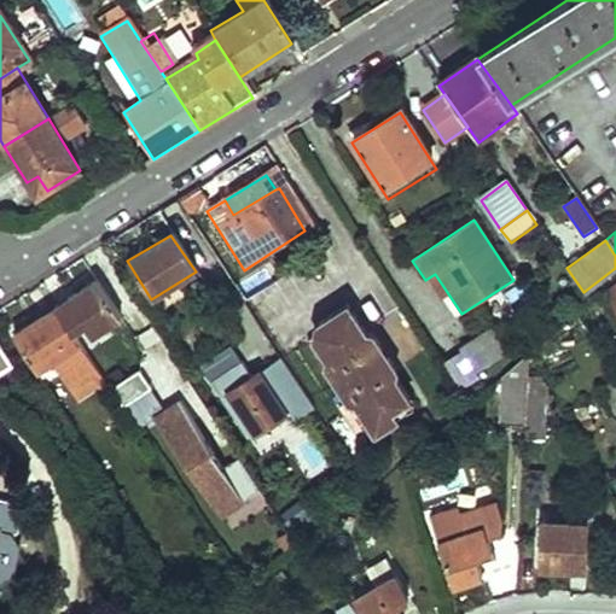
[(425,280),(440,302),(449,296),(435,274),(425,280)]
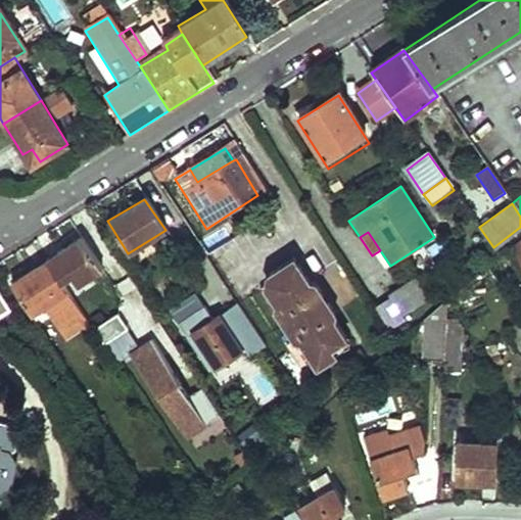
[(46,263),(65,293),(101,271),(82,240),(46,263)]
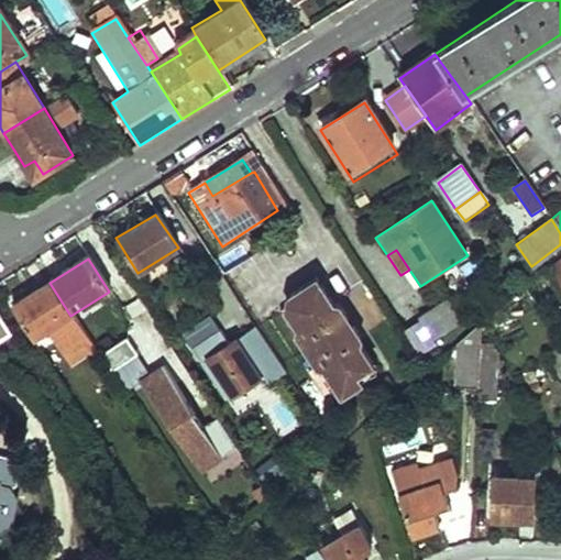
[(560,263),(551,272),(560,291),(560,263)]
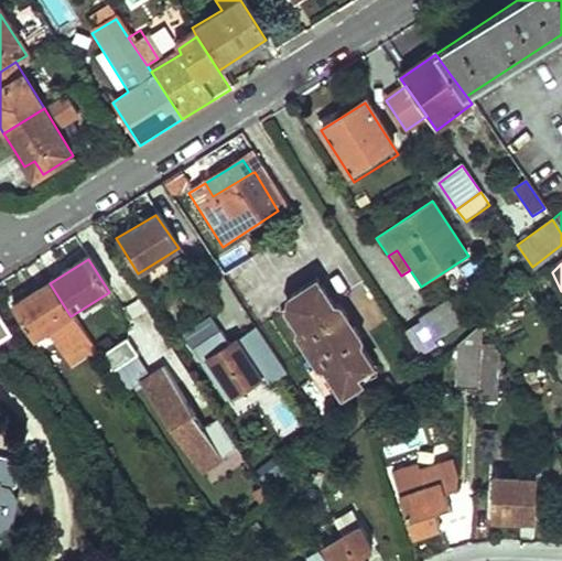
[(294,328),(291,335),(299,346),(302,344),(310,355),(305,356),(312,367),(322,374),(336,396),(357,383),(355,375),(368,366),(356,345),(356,337),(335,304),(327,302),(313,278),(283,297),(279,306),(294,328)]
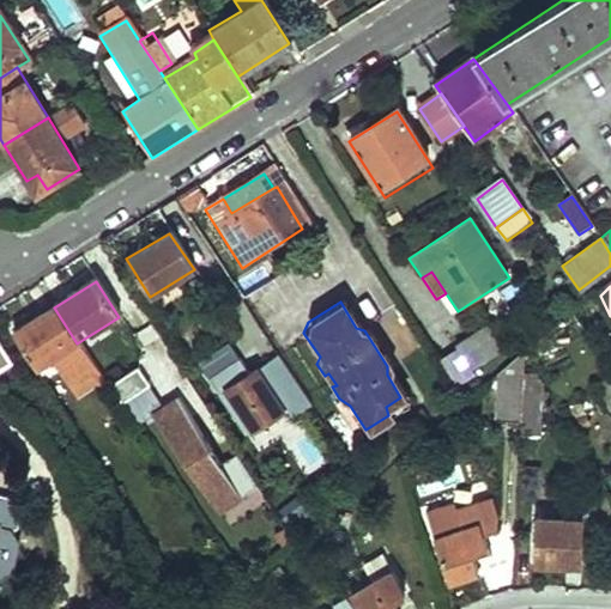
[(11,335),(34,372),(49,363),(58,375),(73,378),(84,393),(103,381),(77,343),(54,308),(11,335)]
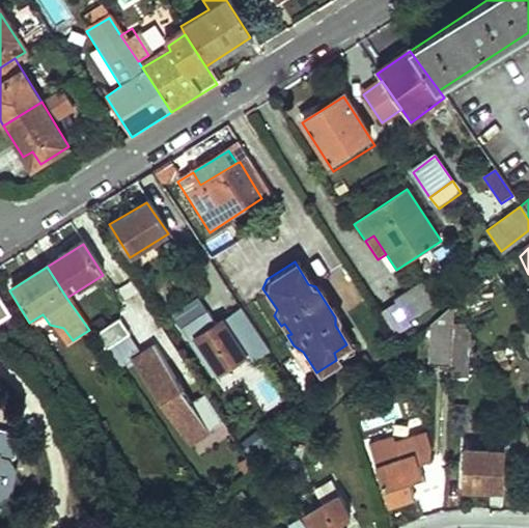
[(437,305),(421,281),(393,300),(395,302),(409,323),(437,305)]
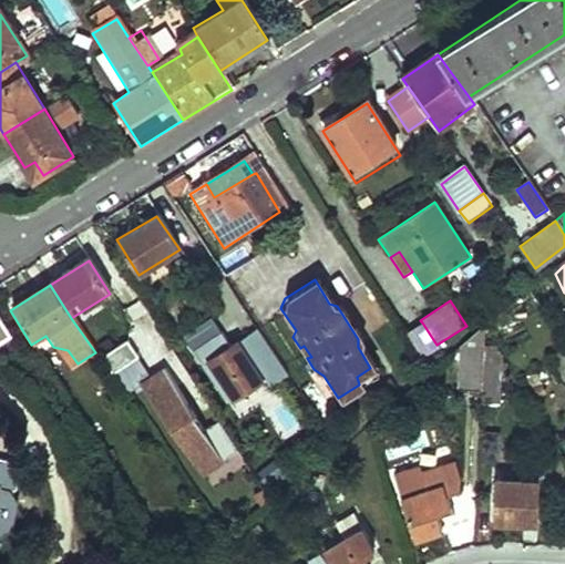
[(0,344),(9,337),(0,322),(0,344)]
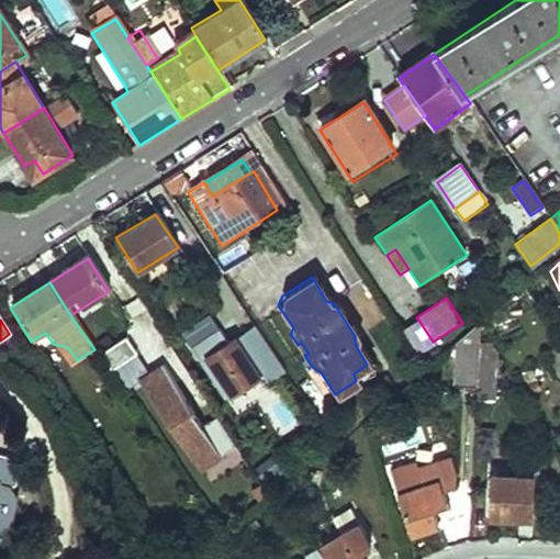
[(433,342),(418,320),(401,332),(417,357),(435,346),(433,342)]
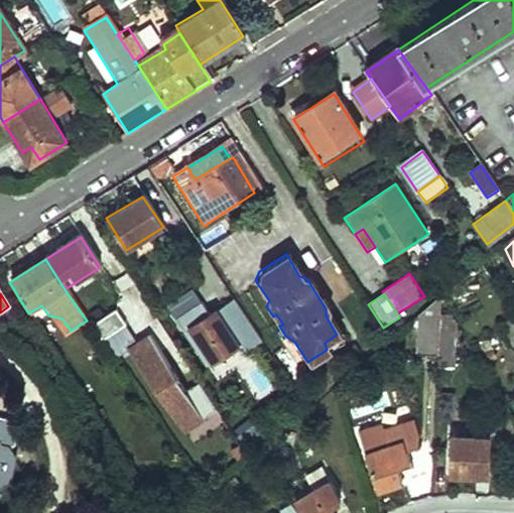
[(174,319),(206,368),(241,346),(245,353),(261,343),(233,298),(208,314),(201,302),(174,319)]
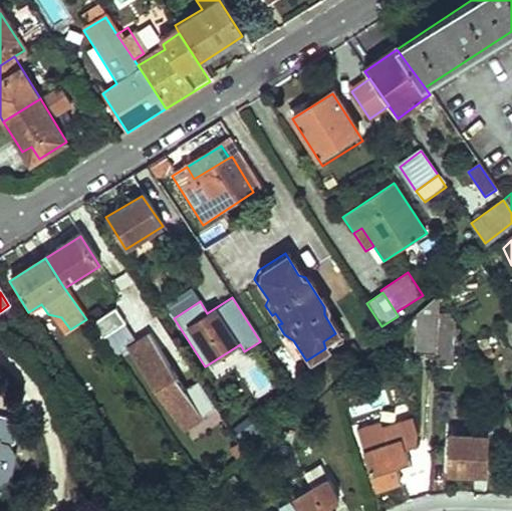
[(416,315),(414,354),(436,356),(439,314),(440,298),(436,298),(416,315)]
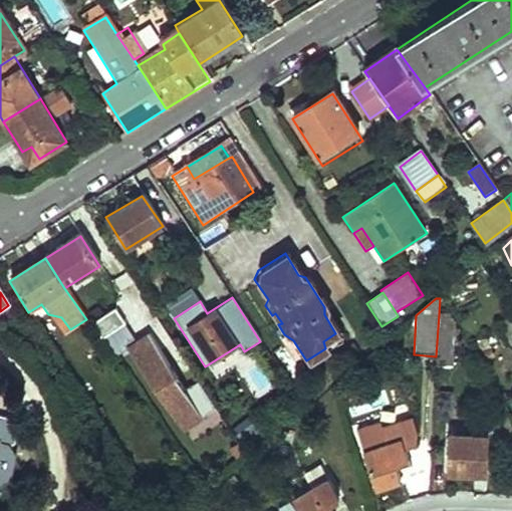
[(114,308),(90,324),(101,339),(125,324),(114,308)]
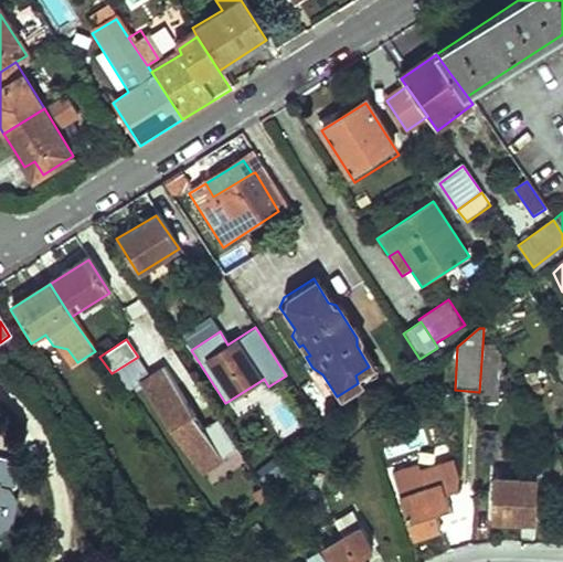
[(53,346),(67,369),(77,362),(67,349),(53,346)]
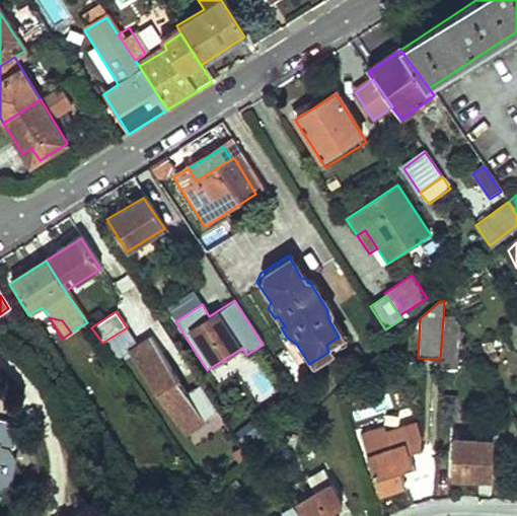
[(443,317),(440,360),(440,369),(458,369),(459,326),(453,317),(443,317)]
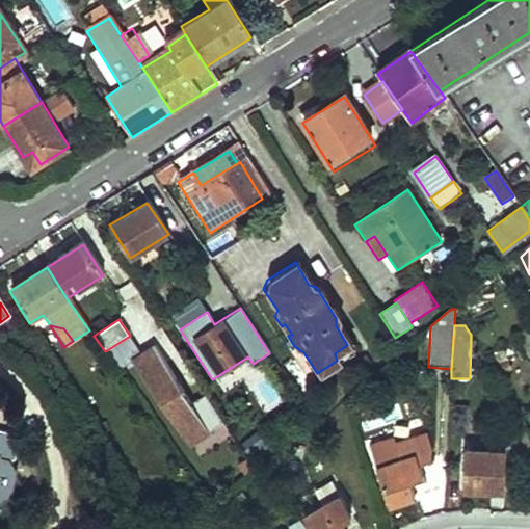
[(153,345),(129,360),(189,448),(210,434),(209,433),(191,405),(153,345)]
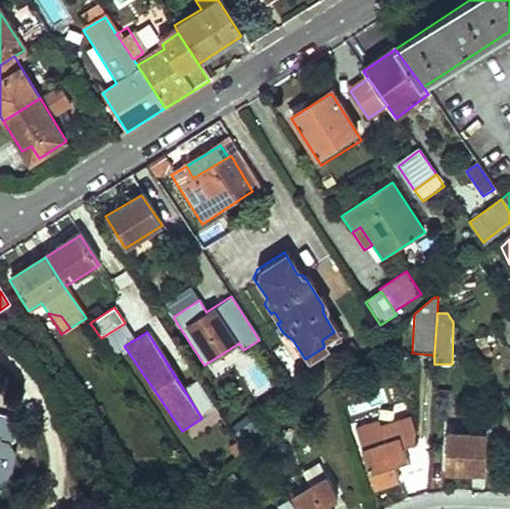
[(198,381),(184,390),(201,417),(215,408),(198,381)]
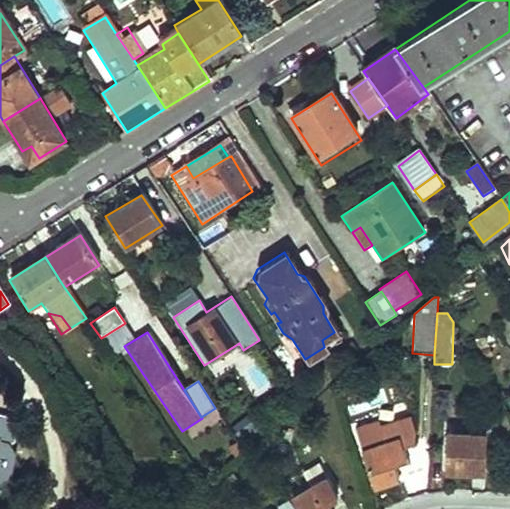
[(355,428),(375,489),(400,480),(394,464),(407,460),(403,447),(415,444),(415,431),(410,415),(380,425),(378,420),(355,428)]
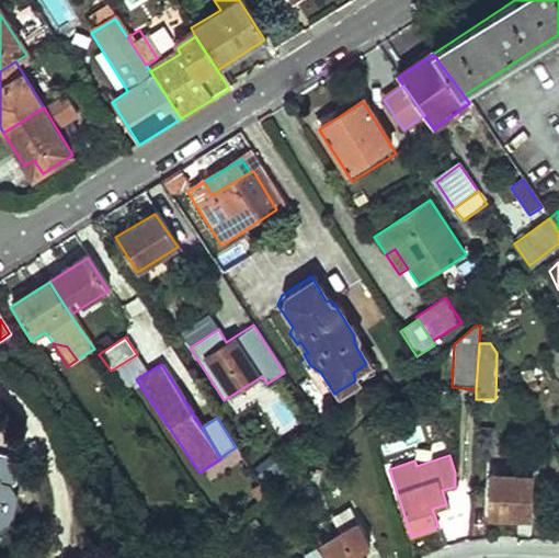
[(489,473),(487,520),(532,522),(534,474),(489,473)]
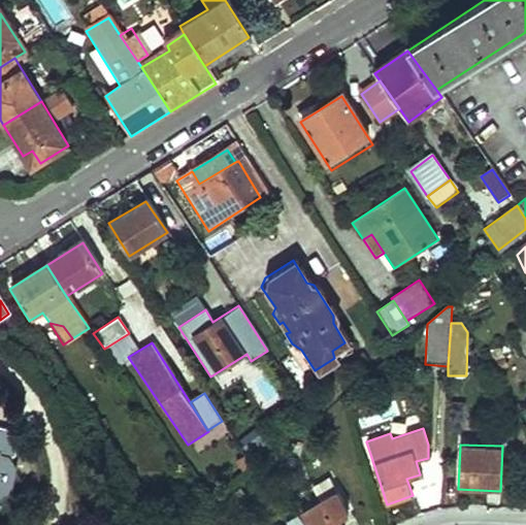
[(0,505),(10,501),(14,485),(6,471),(0,467),(0,505)]
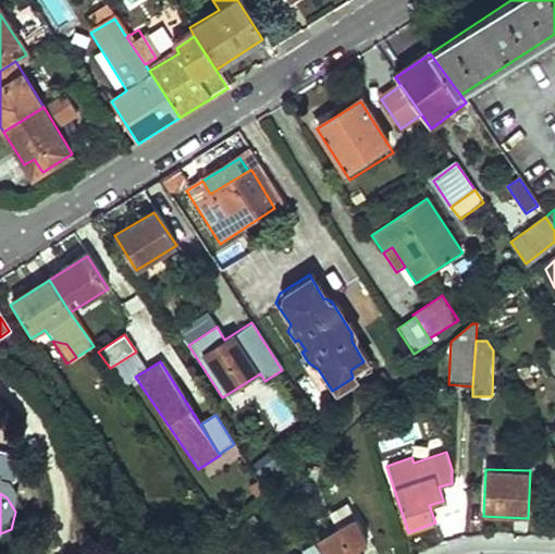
[(350,553),(349,550),(364,542),(343,504),(330,512),(338,529),(316,543),(322,553),(350,553)]
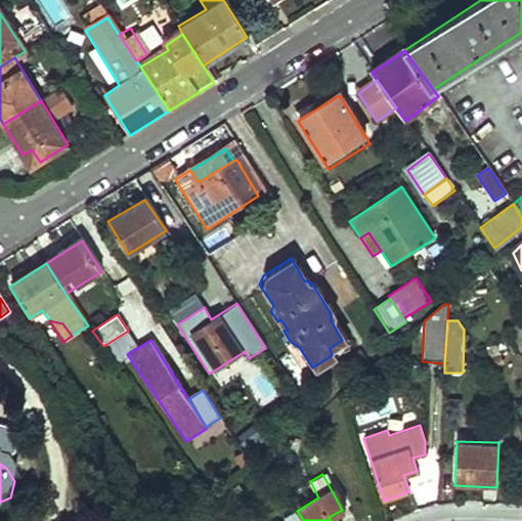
[(231,487),(216,500),(223,507),(238,493),(231,487)]
